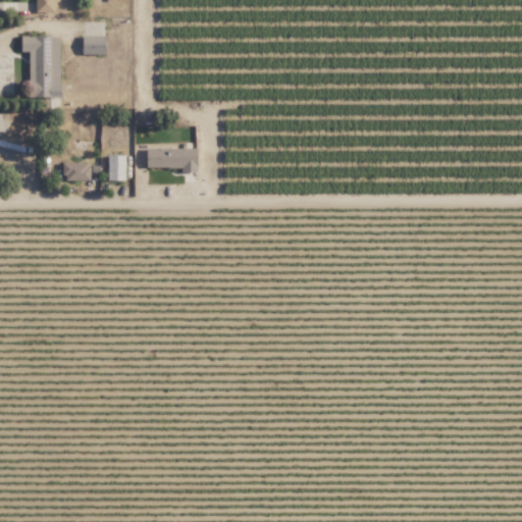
[(35,0),(36,11),(54,12),(54,0),(35,0)]
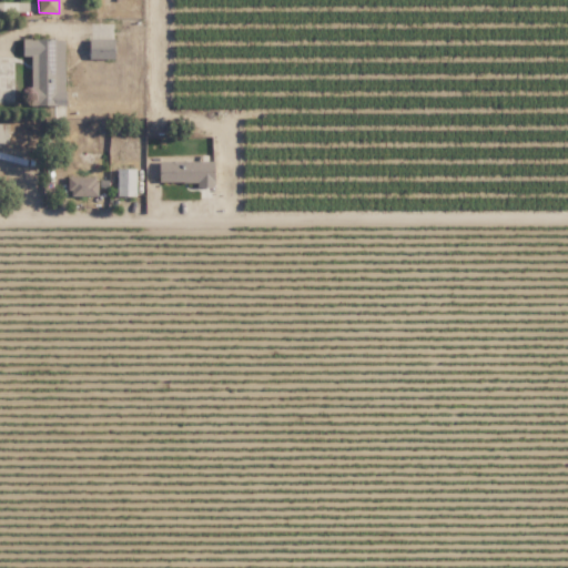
[(90,58),(115,59),(115,39),(91,38),(90,58)]
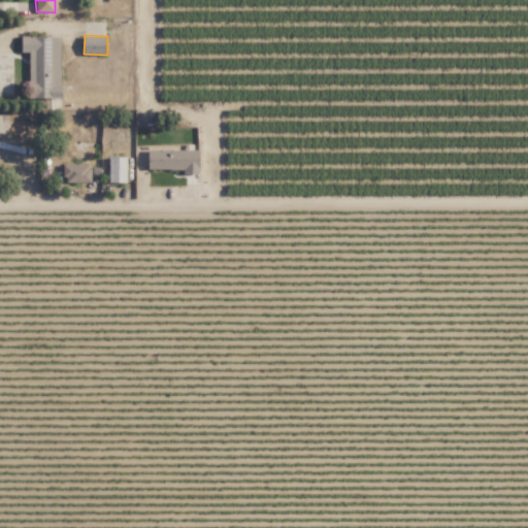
[(60,36),(22,36),(22,52),(27,52),(27,98),(60,98),(60,36)]
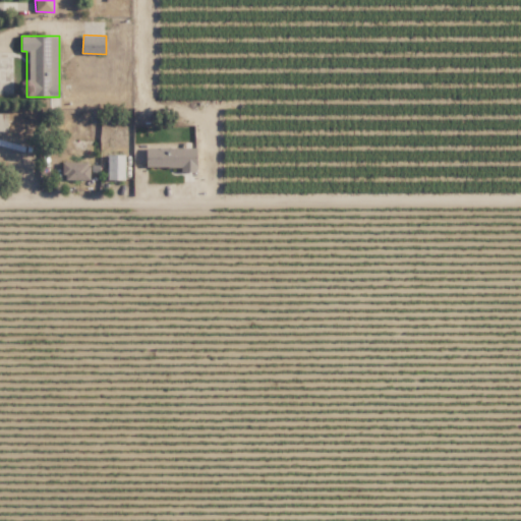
[(7,113),(0,112),(0,129),(8,130),(7,113)]
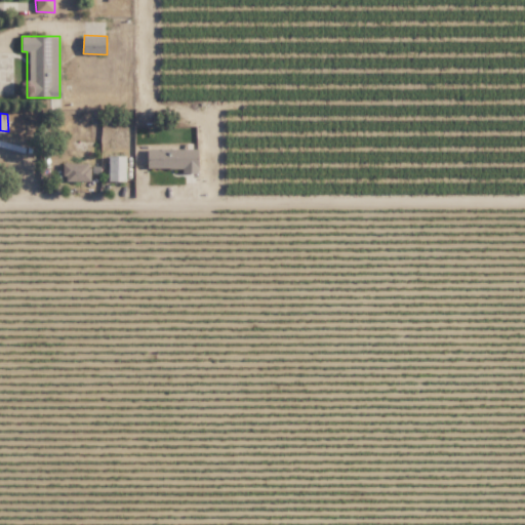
[(148,167),(182,168),(182,172),(199,173),(199,149),(148,149),(148,167)]
